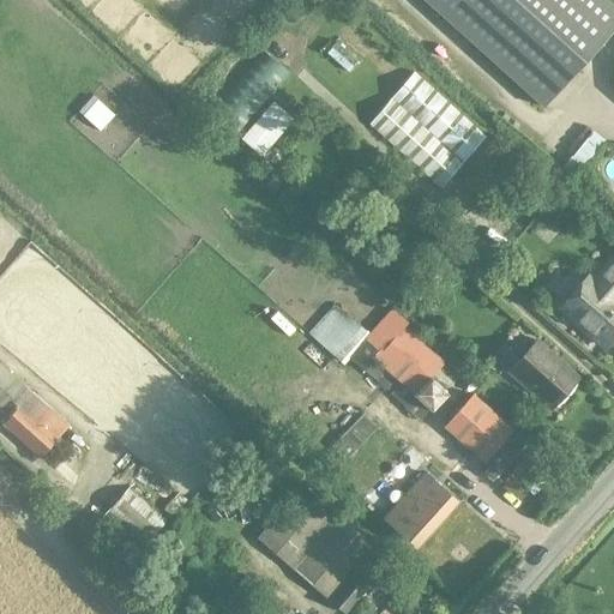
[(423,0),(542,107),(613,26),(613,10),(602,0),(423,0)]
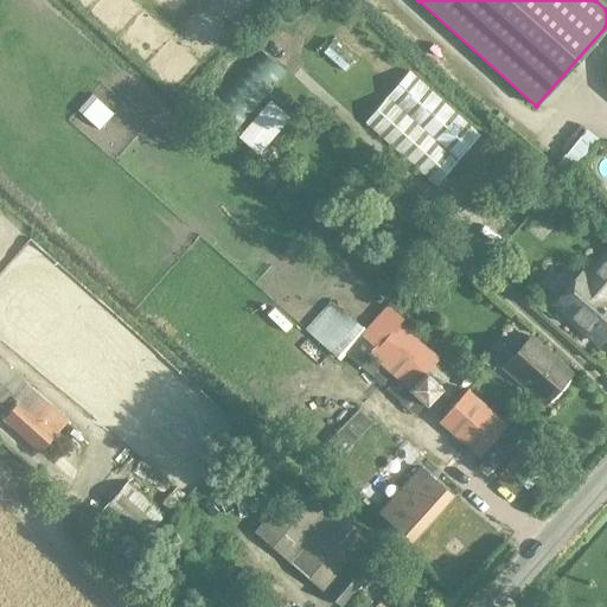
[(259,50),(208,114),(236,138),(288,72),(259,50)]
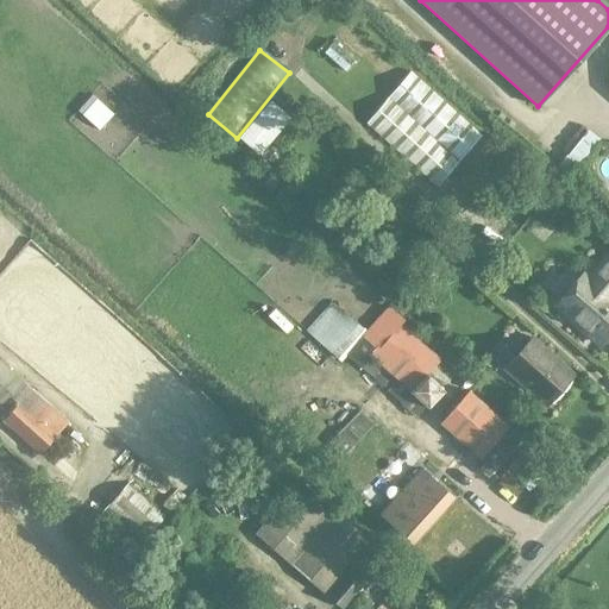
[(438,188),(481,136),(410,73),(365,123),(438,188)]
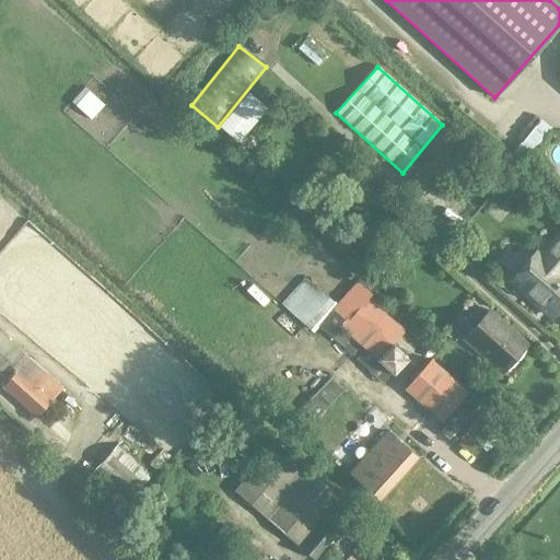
[(88,85),(74,98),(92,117),(105,104),(88,85)]
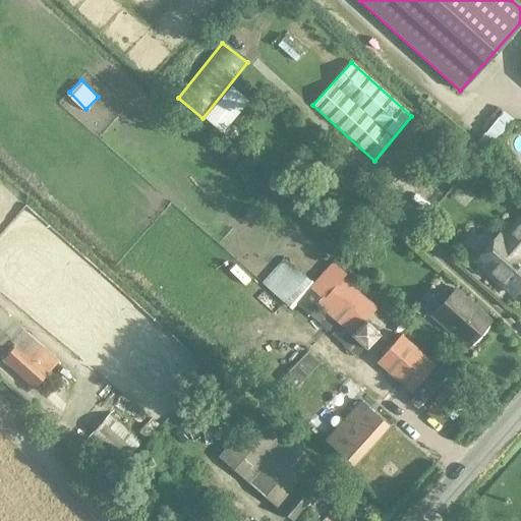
[(247,102),(231,88),(205,117),(221,132),(247,102)]
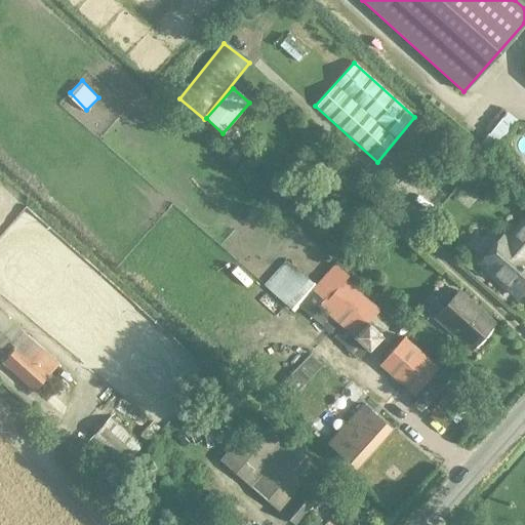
[(430,131),(415,147),(429,158),(442,143),(430,131)]
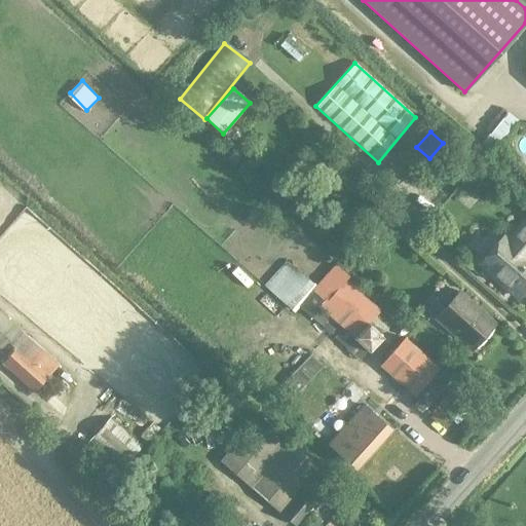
[(471,192),(478,191),(485,182),(477,175),(465,188),(471,192)]
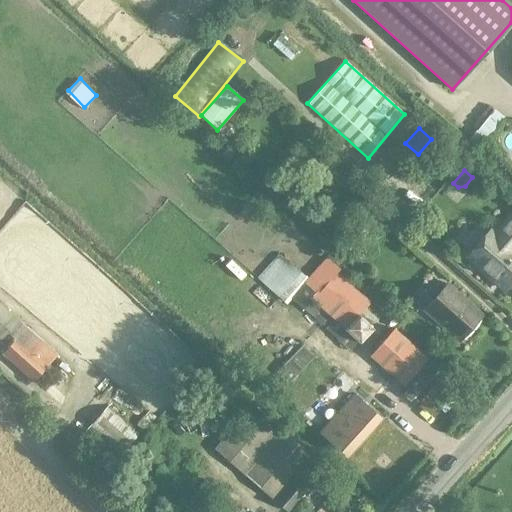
[(511,213),(494,234),(489,230),(467,256),(480,268),(478,270),(489,280),(491,277),(504,289),(510,283),(511,282),(511,213)]
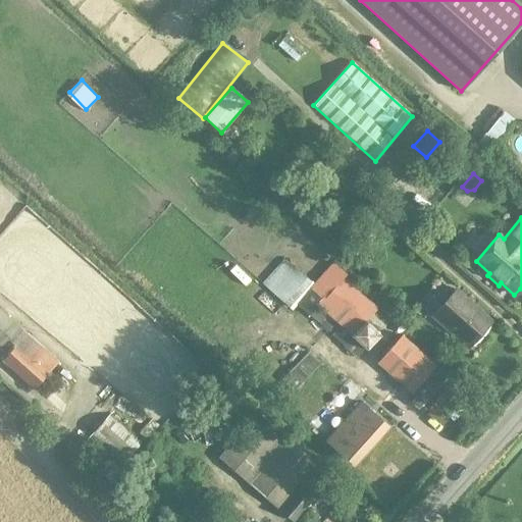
[(284,258),(263,283),(290,308),(295,302),(311,315),(319,307),(340,325),(331,334),(343,345),(342,346),(356,358),(364,348),(367,351),(381,334),(366,320),(377,308),(343,278),(347,274),(332,262),(313,283),(284,258)]
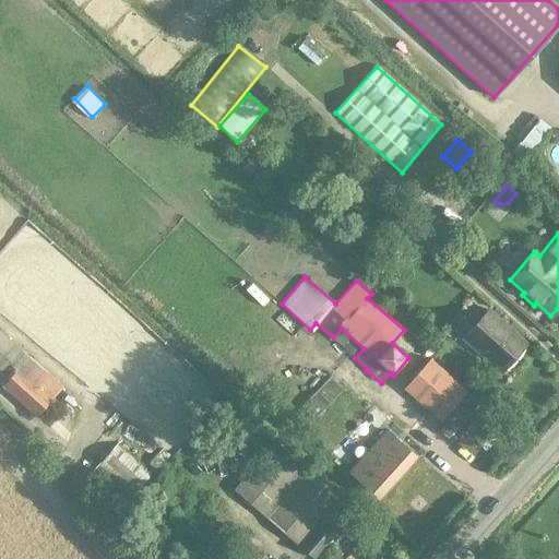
[(525,345),(486,311),(463,336),(501,371),(525,345)]
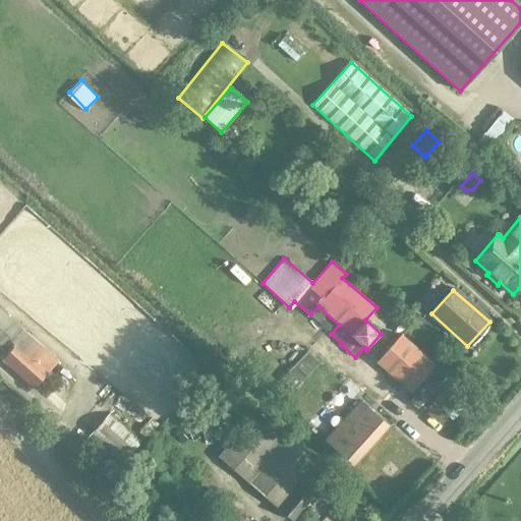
[(409,402),(416,408),(447,374),(402,335),(377,362),(414,396),(409,402)]
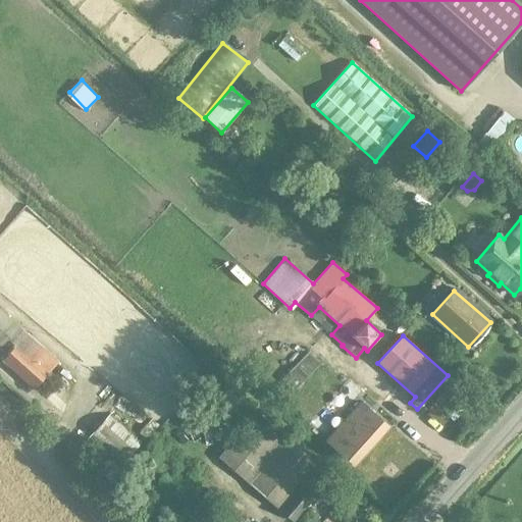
[(3,360),(34,387),(47,372),(16,346),(3,360)]
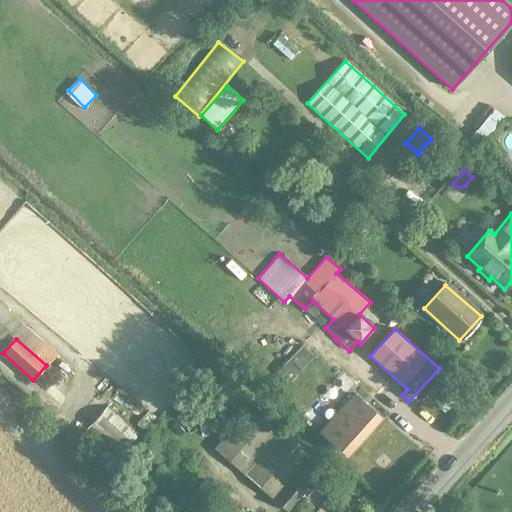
[(288,384),(314,357),(302,346),(277,374),(288,384)]
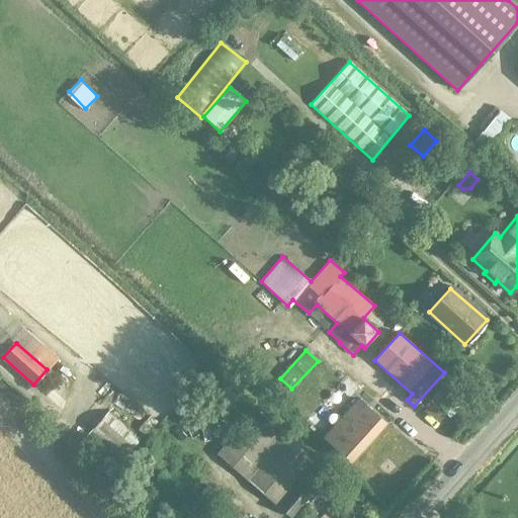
[(357,400),(324,437),(350,460),(384,423),(357,400)]
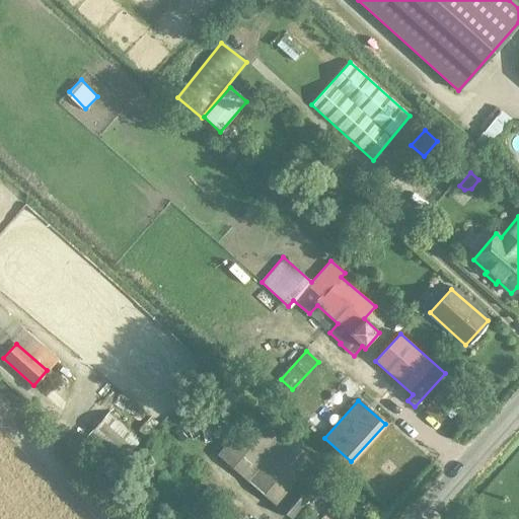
[(216,456),(291,518),(293,518),(330,474),(317,463),(255,410),(216,456)]
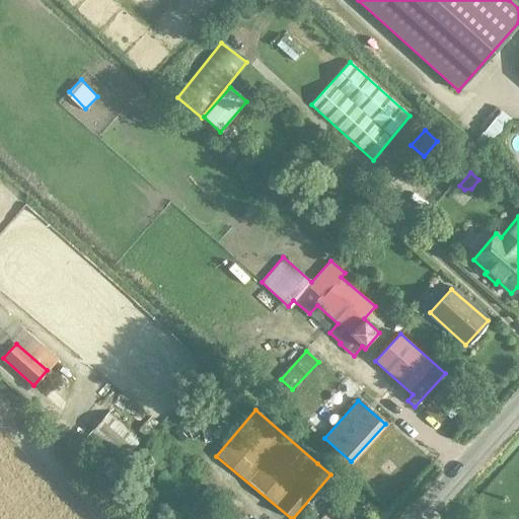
[(87,435),(120,463),(140,441),(108,412),(87,435)]
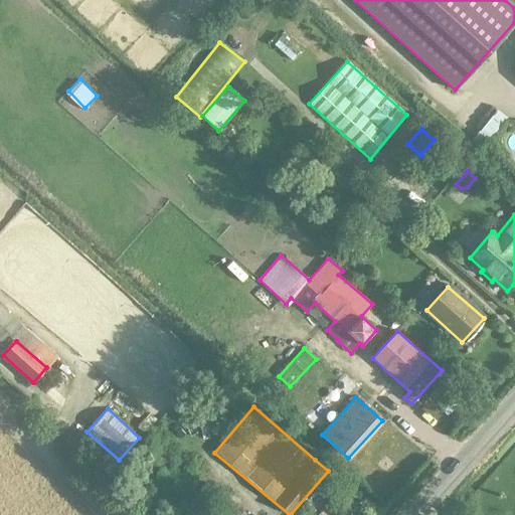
[(246,514),(228,498),(212,514),(246,514)]
